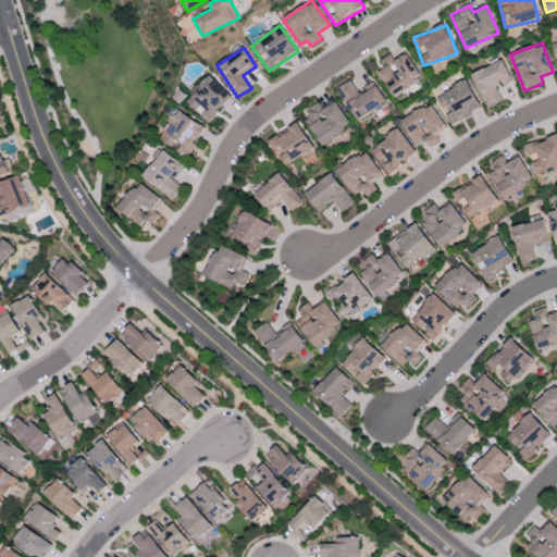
[(394,97),(423,77),(406,52),(393,61),(390,54),(380,61),(384,67),(376,73),(394,97)]
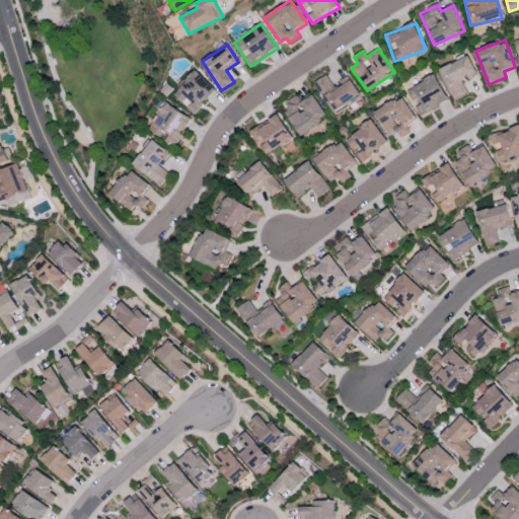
[(459,78),(475,71),(468,56),(439,69),(454,101),(467,95),(459,78)]
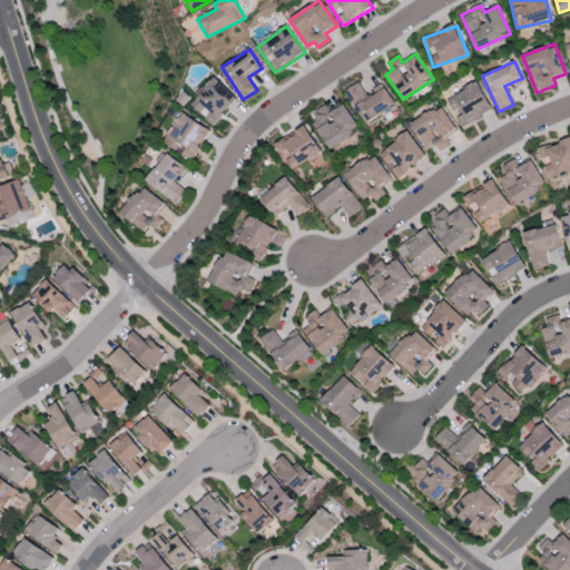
[(213,126),(238,98),(215,76),(188,102),(213,126)]
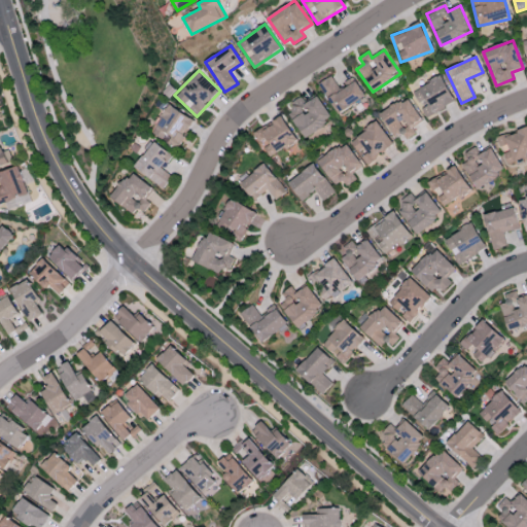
[(456,102),(442,75),(412,92),(426,118),(456,102)]
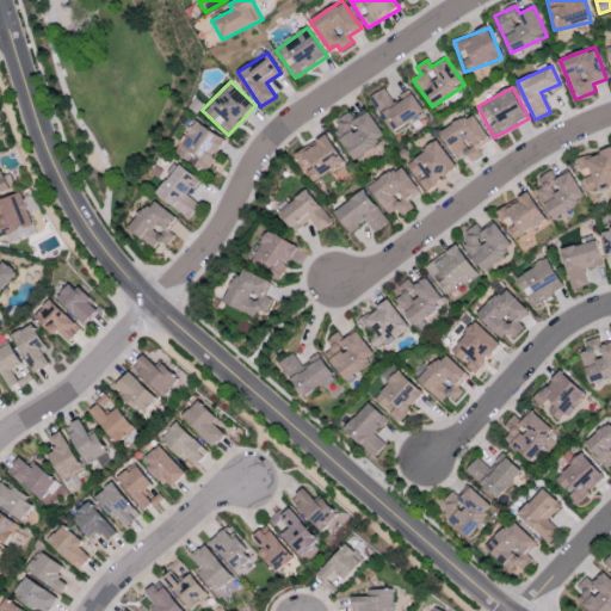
[(392,100),(384,88),(369,97),(389,131),(424,112),(411,88),(392,100)]
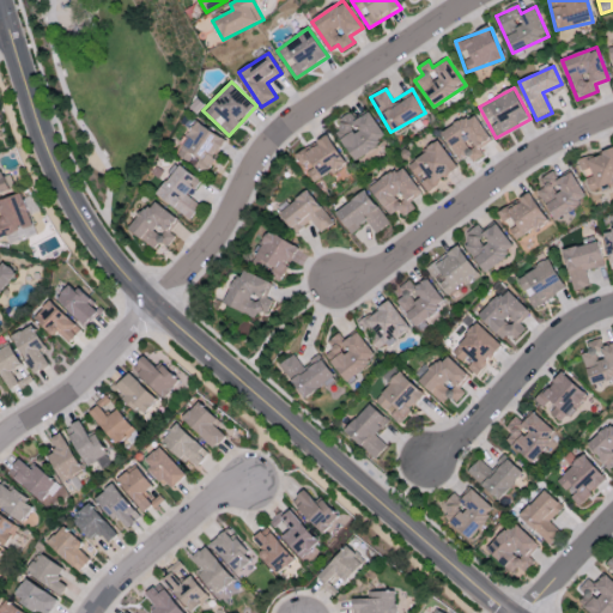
[(351,113),(338,120),(343,128),(337,132),(352,159),(386,141),(370,111),(354,120),(351,113)]
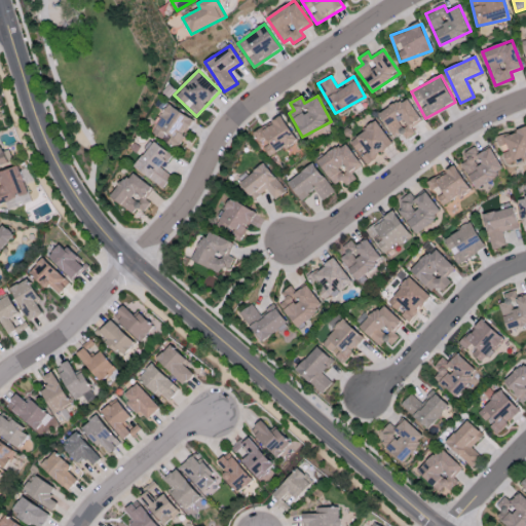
[(411,126),(421,122),(409,98),(379,112),(392,139),(402,134),(404,139),(415,134),(411,126)]
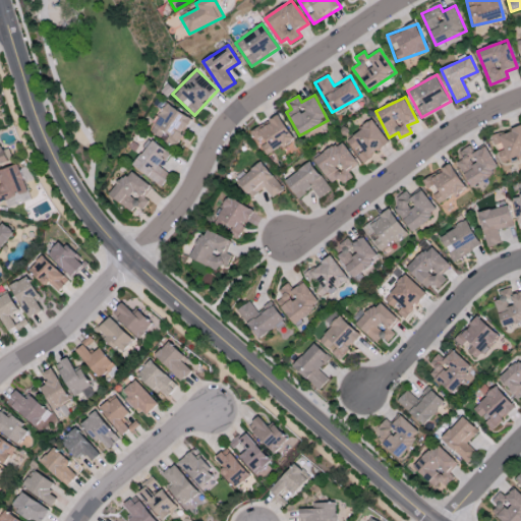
[(151,131),(175,147),(192,119),(168,104),(151,131)]
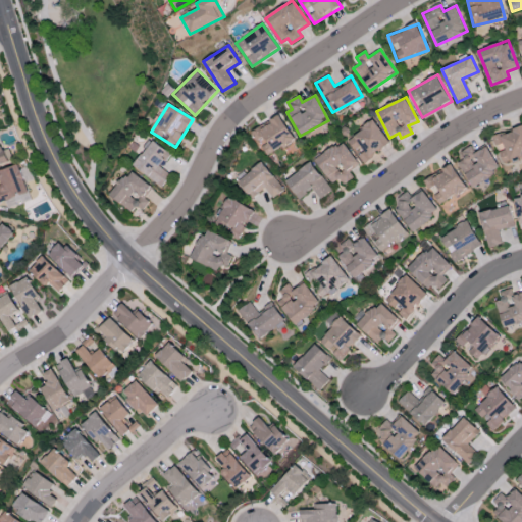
[(294,140),(278,114),(252,132),(267,156),(294,140)]
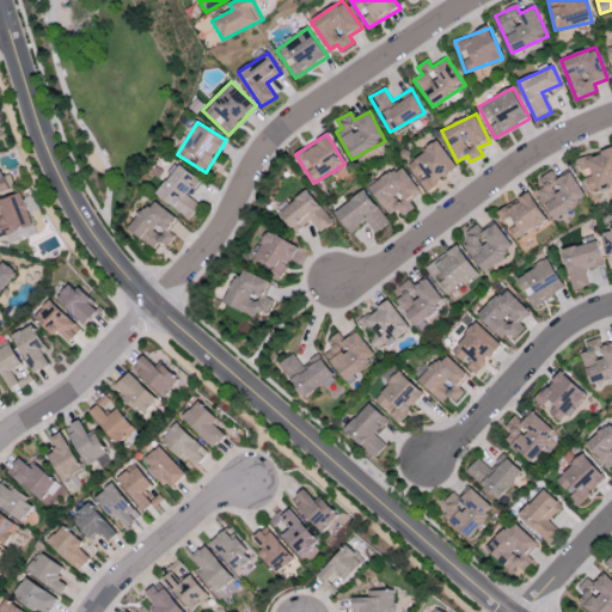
[(428,193),(459,166),(436,140),(407,165),(418,179),(417,181),(428,193)]
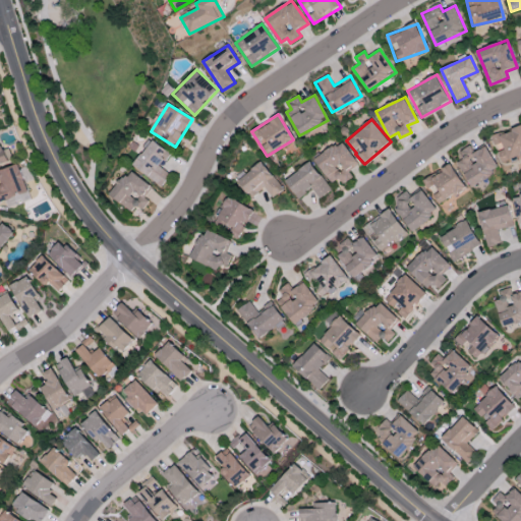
[(520,125),(491,136),(501,164),(520,157),(520,125)]
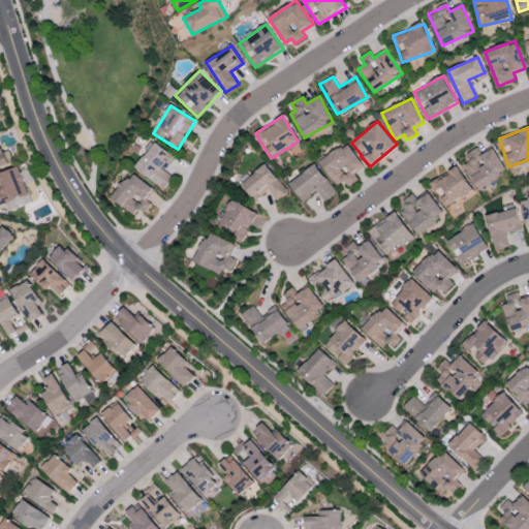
[(135,168),(164,189),(173,177),(163,169),(174,156),(154,142),(135,168)]
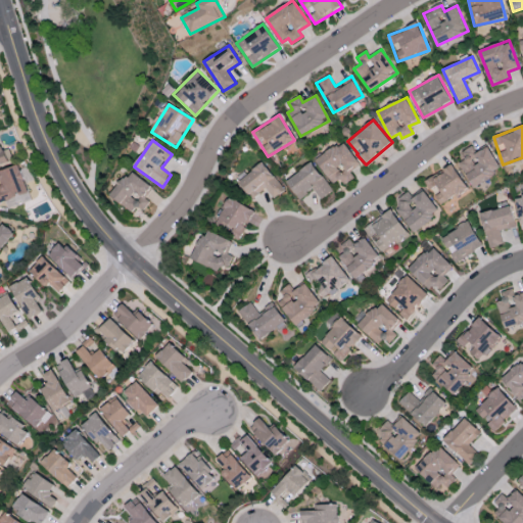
[(333,184),(339,179),(344,185),(354,177),(350,172),(360,164),(342,141),(316,161),(333,184)]
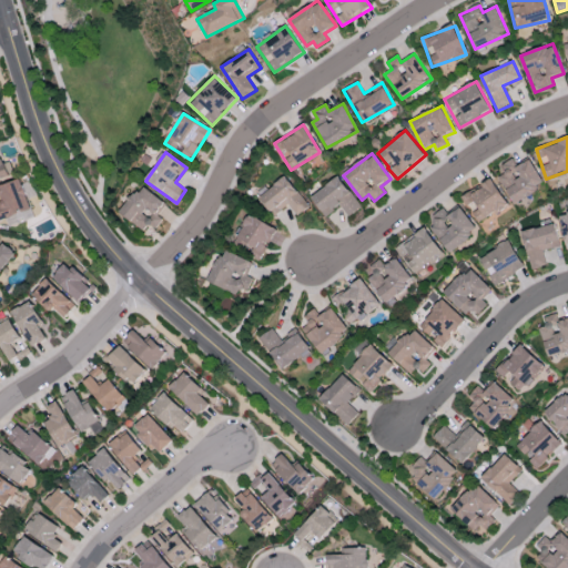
[(0,180),(9,178),(0,154),(0,180)]
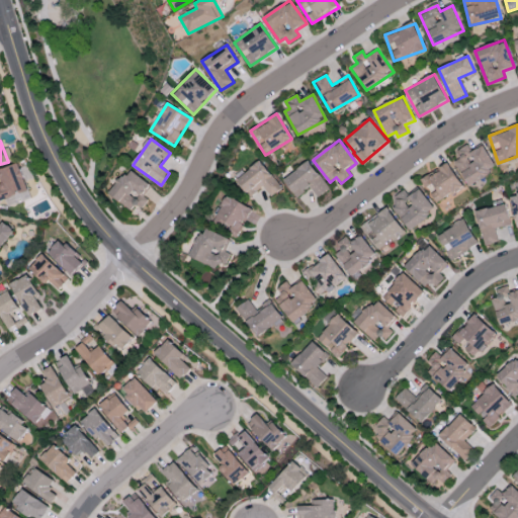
[(460,157),(453,162),(469,185),(497,168),(482,145),(473,151),(468,143),(456,151),(460,157)]
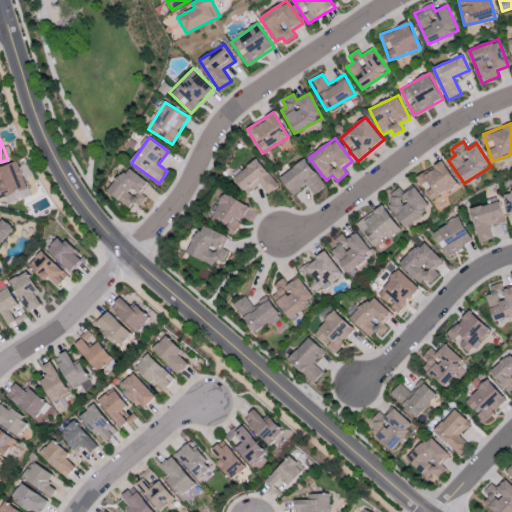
[(247,195),(259,185),(267,195),(278,186),(255,157),(231,176),(247,195)]
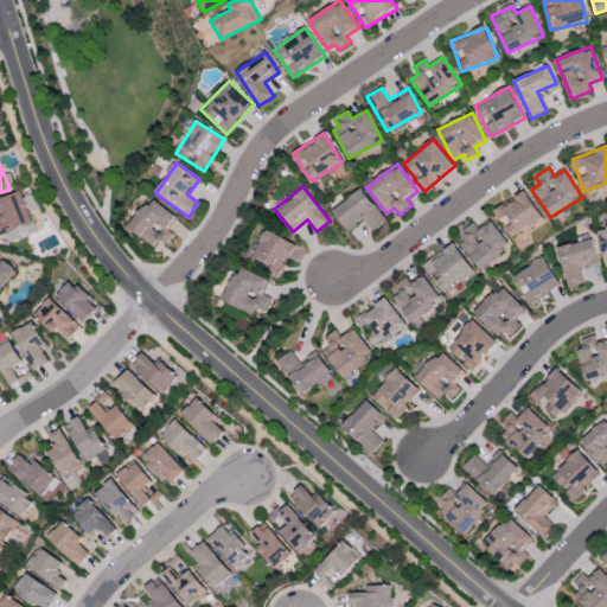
[(384,224),(366,190),(333,206),(346,231),(365,222),(370,231),(384,224)]
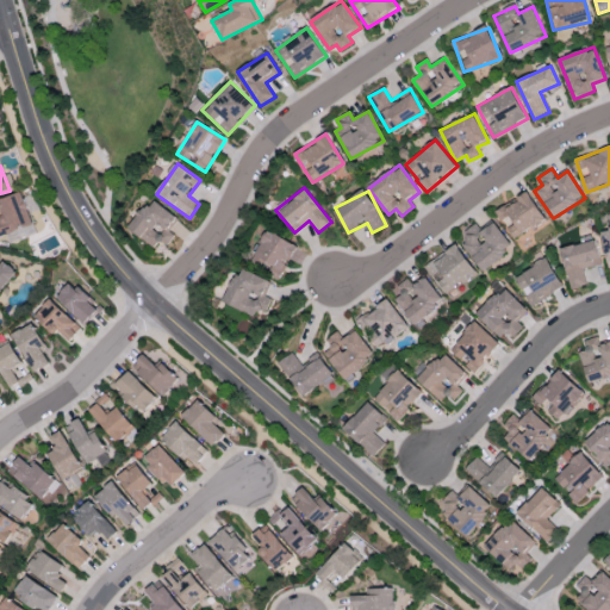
[(0,236),(33,225),(22,192),(0,199),(0,236)]
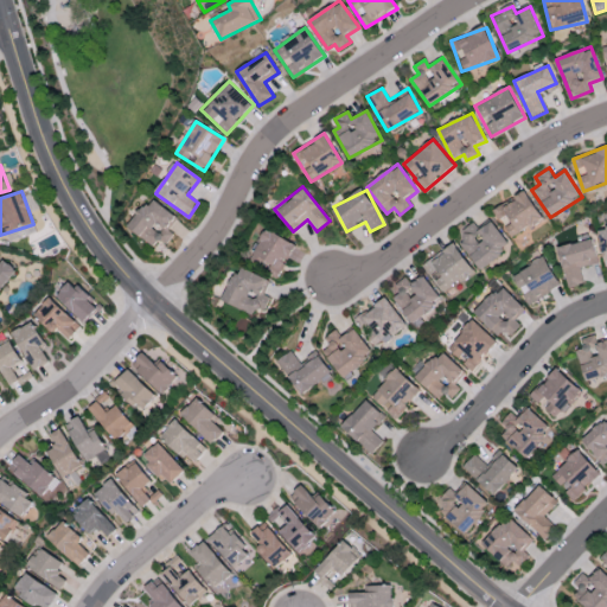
[(493,209),(508,237),(542,219),(526,191),(493,209)]
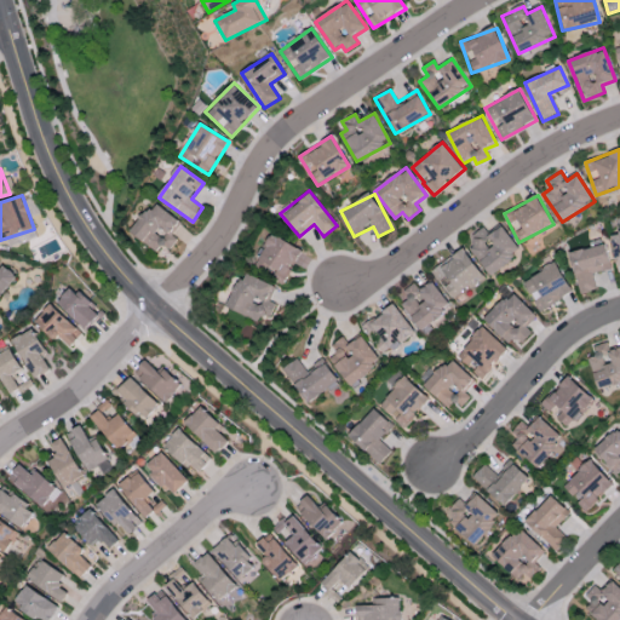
[(155,252),(161,245),(168,250),(177,239),(171,234),(181,223),(155,201),(131,231),(155,252)]
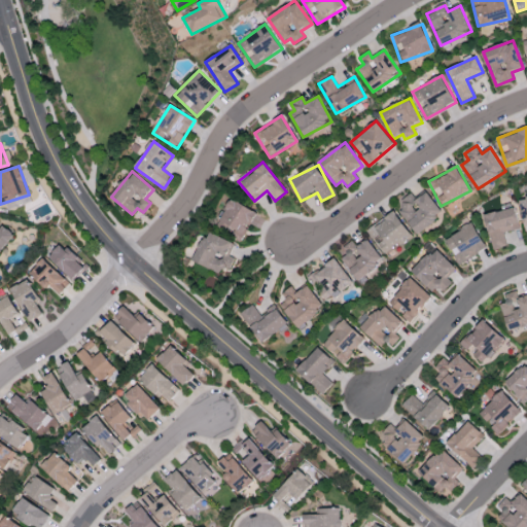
[(412,194),(400,200),(405,207),(400,210),(414,233),(443,216),(428,191),(415,199),(412,194)]
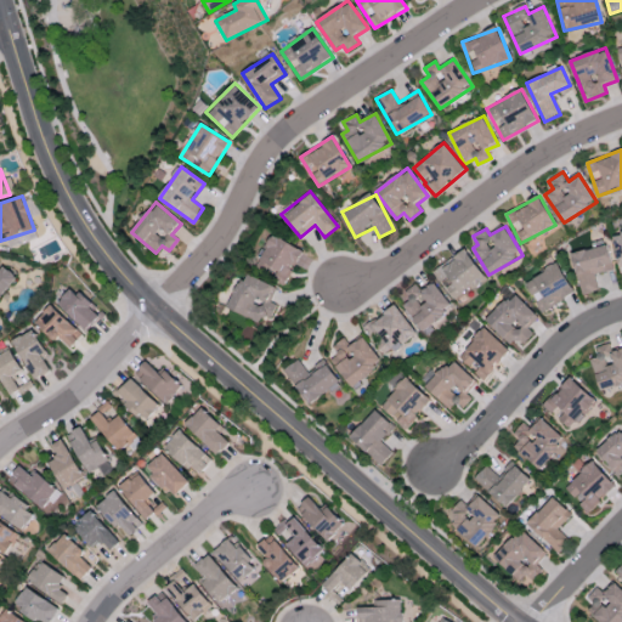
[(621,231),(611,233),(618,267),(621,266),(621,231)]
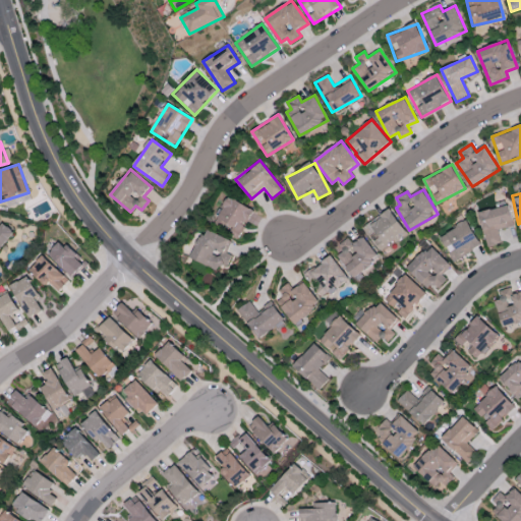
[(218,218),(233,226),(228,234),(237,239),(254,211),(230,196),(218,218)]
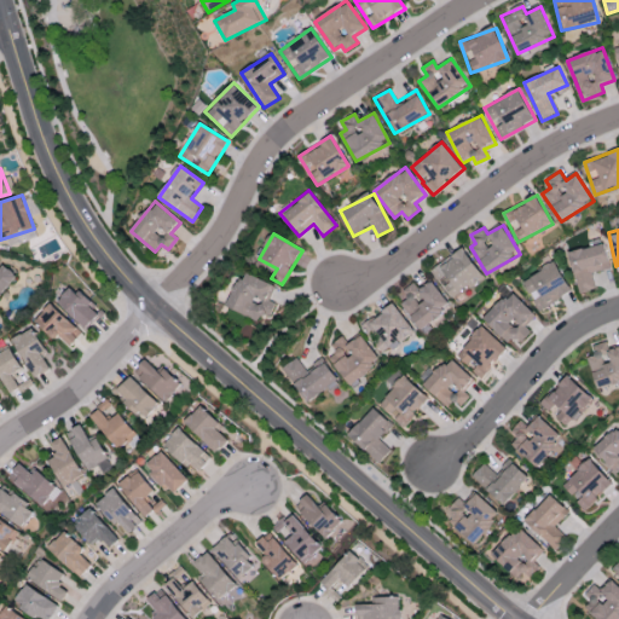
[(595,289),(591,273),(611,268),(603,243),(567,254),(579,294),(595,289)]
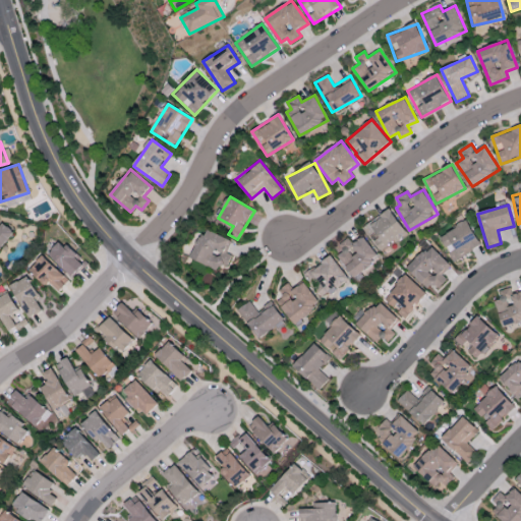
[(362,228),(381,252),(407,232),(388,208),(362,228)]
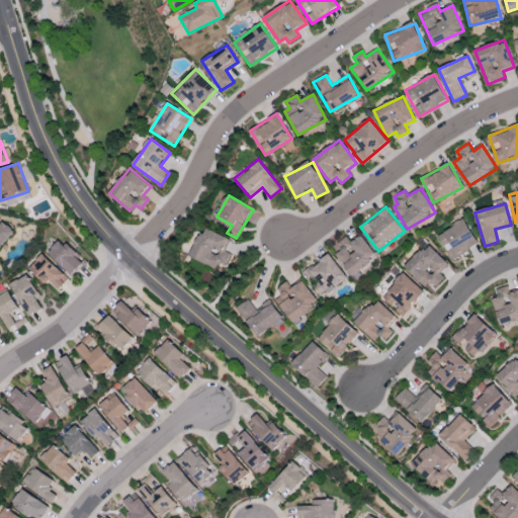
[(0,246),(14,232),(1,219),(0,219),(0,246)]
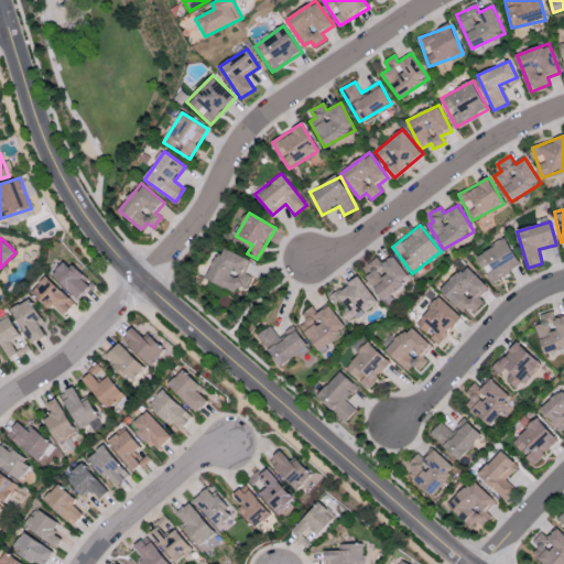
[(476,253),(489,283),(521,269),(507,239),(476,253)]
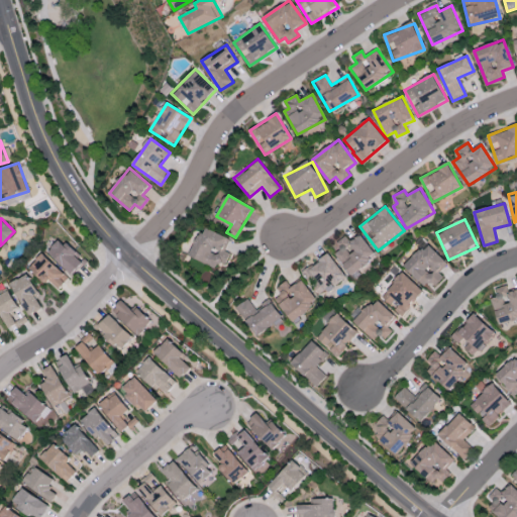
[(190,255),(222,270),(229,253),(224,251),(230,238),(202,227),(190,255)]
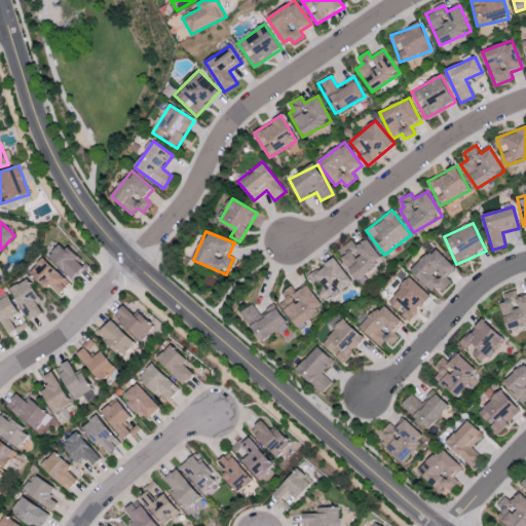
[(382,263),(368,238),(354,247),(351,241),(342,247),(346,255),(342,257),(354,278),(382,263)]
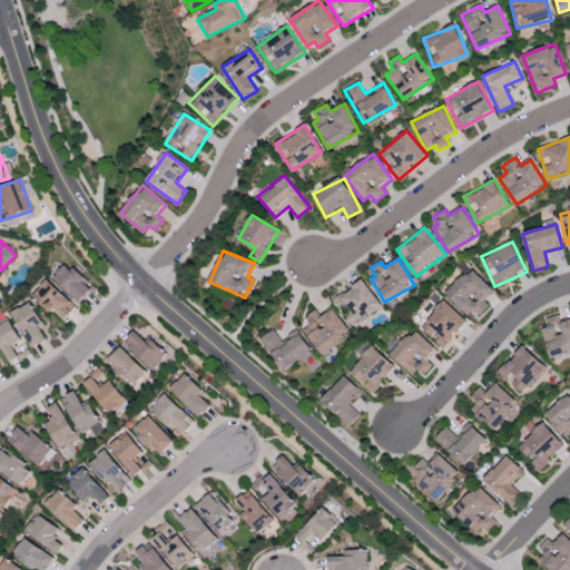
[(66,263),(52,278),(79,303),(94,287),(66,263)]
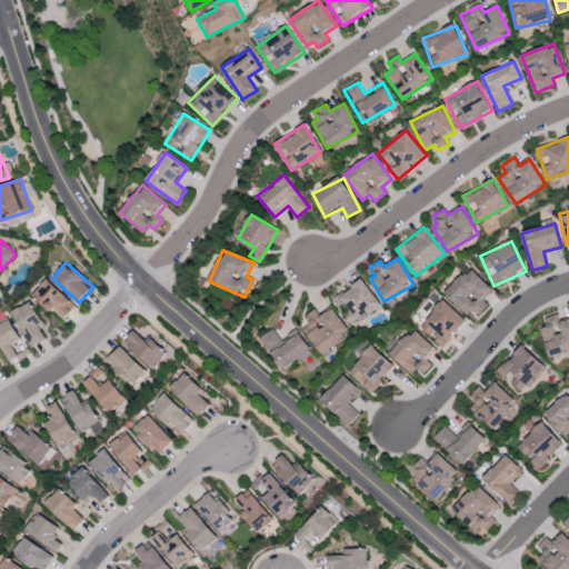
[(469,319),(486,303),(482,300),(492,290),(470,267),(443,292),(469,319)]
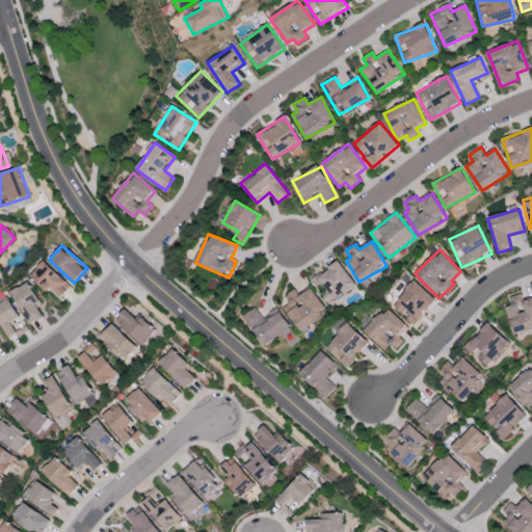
[(30,276),(47,291),(50,288),(60,298),(72,286),(44,261),(30,276)]
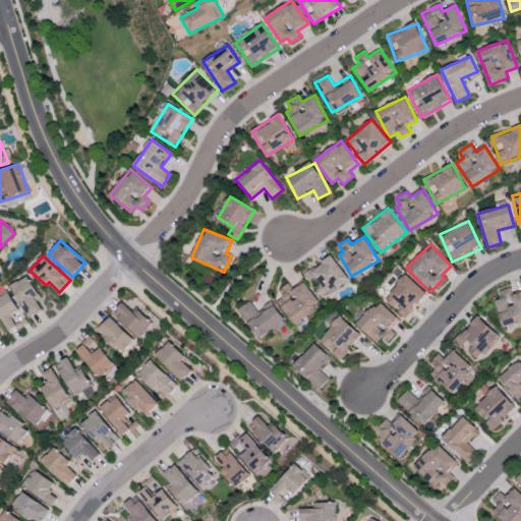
[(348,280),(331,255),(304,275),(322,298),(348,280)]
